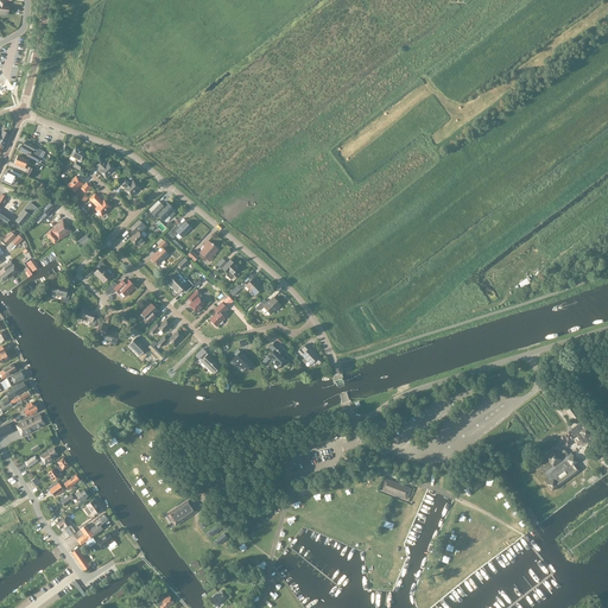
[(23,145),(19,151),(27,154),(26,156),(38,163),(40,158),(42,159),(45,152),(43,151),(36,147),(25,141),(24,145),(23,145)]
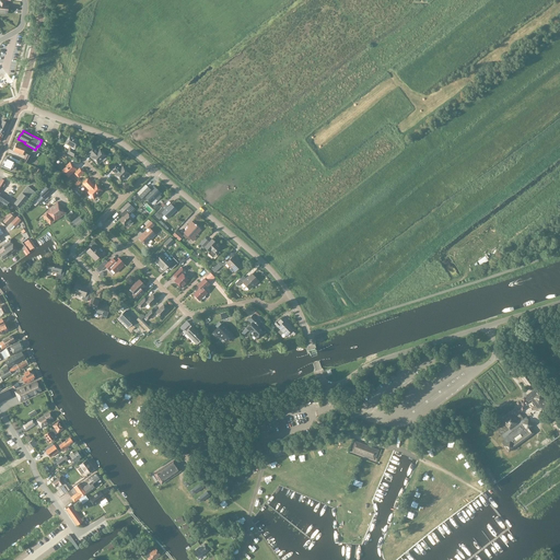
[(72,148),(71,149),(70,149),(68,153),(73,156),(76,152),(73,151),(74,149),(79,141),(70,136),(66,143),(72,148)]
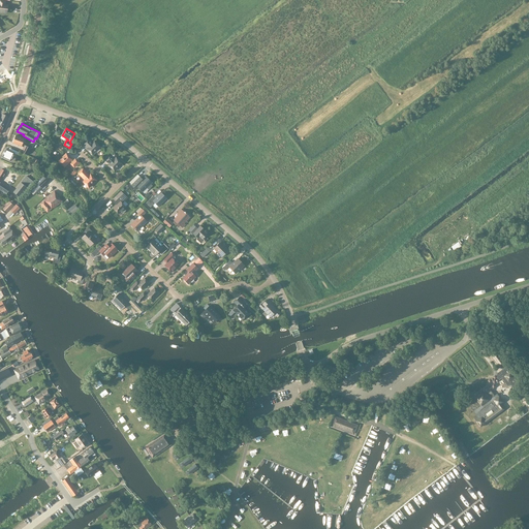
[(12,144),(21,147),(24,138),(16,135),(12,144)]
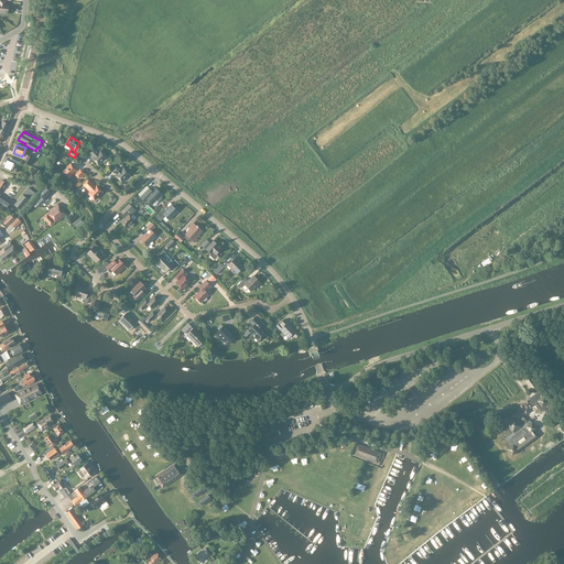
[(98,165),(106,158),(100,151),(98,153),(94,149),(89,153),(93,158),(93,159),(98,165)]
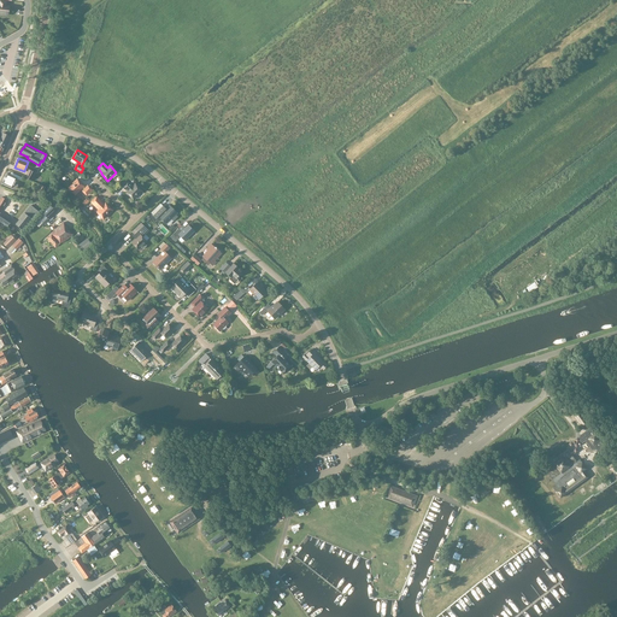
[(35,174),(29,170),(24,177),(31,181),(35,174)]
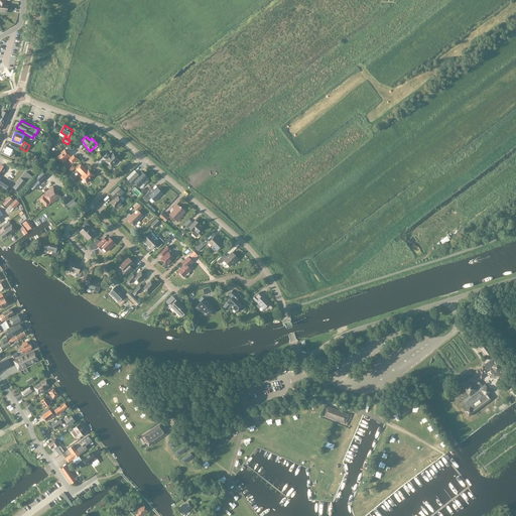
[(5,145),(1,153),(3,154),(11,158),(12,158),(13,158),(14,155),(14,154),(12,153),(13,149),(16,151),(17,148),(9,144),(8,146),(7,146),(5,145)]
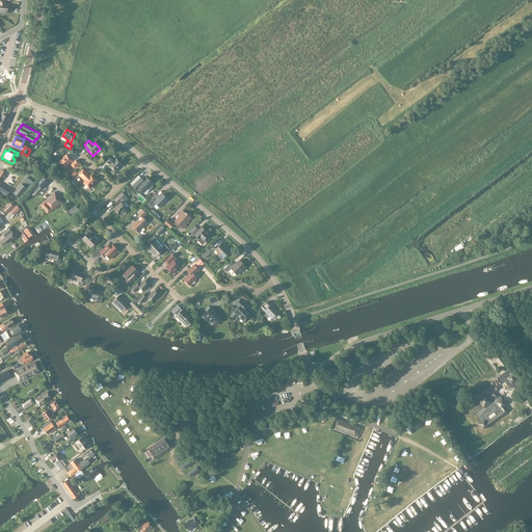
[(64,168),(70,163),(71,164),(74,168),(79,164),(75,160),(73,162),(72,161),(67,155),(58,162),(64,168)]
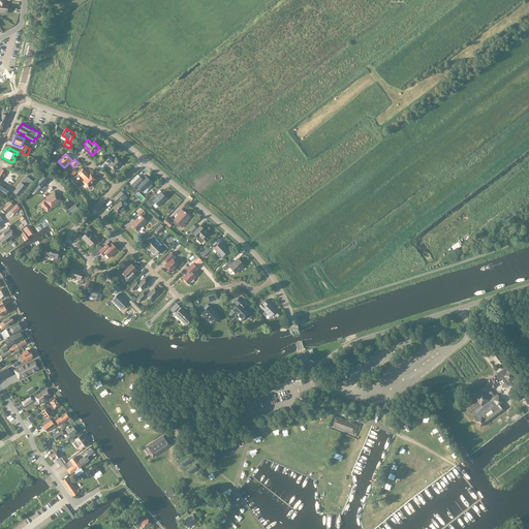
[(110,156),(107,154),(103,159),(105,160),(109,164),(109,165),(114,170),(121,163),(116,158),(114,160),(110,156)]
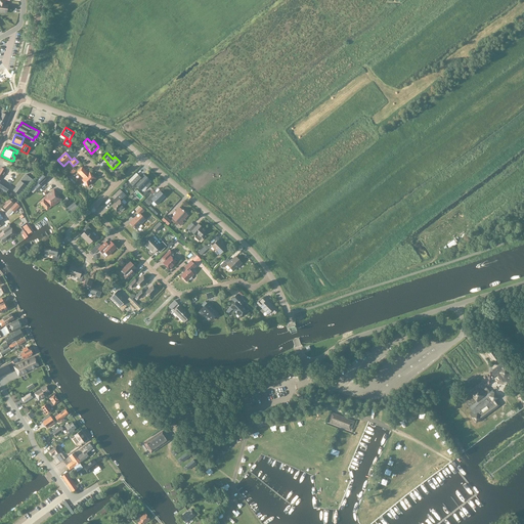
[(82,168),(81,168),(80,167),(76,171),(84,178),(82,180),(87,186),(94,179),(89,173),(88,174),(82,168)]
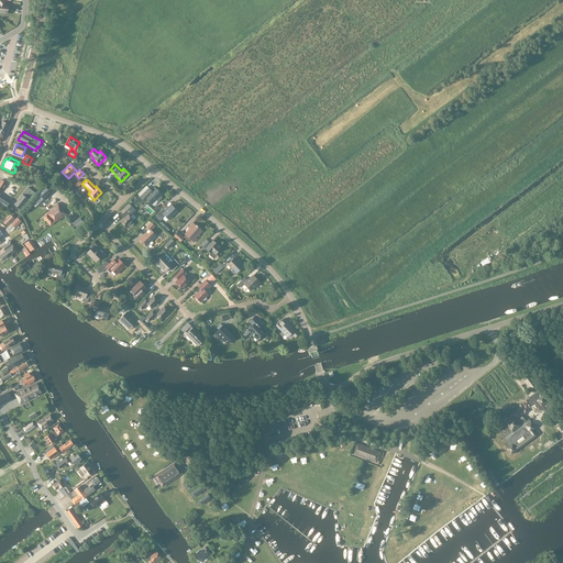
[(29,188),(14,205),(20,209),(28,200),(29,201),(35,194),(29,188)]
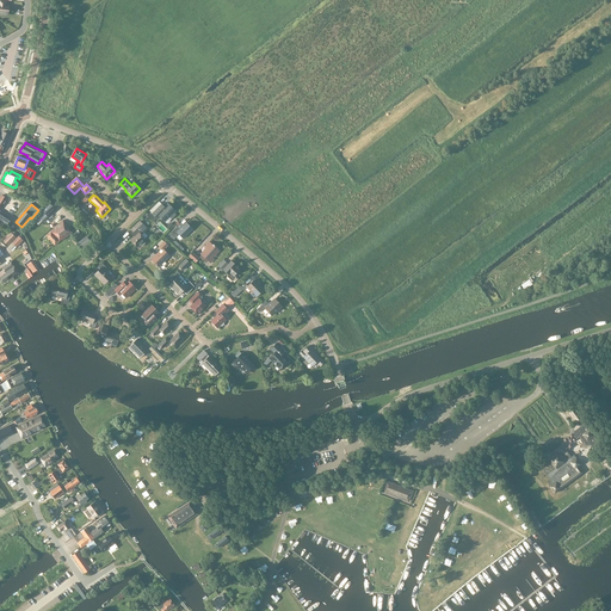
[(37,216),(43,222),(55,210),(49,204),(37,216)]
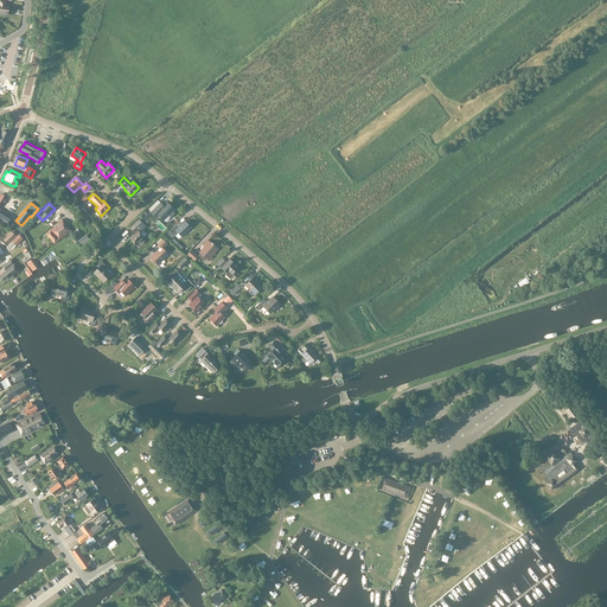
[(154,209),(151,206),(148,210),(157,218),(159,216),(163,221),(168,216),(170,217),(173,213),(172,211),(173,210),(166,203),(163,206),(160,203),(154,209)]
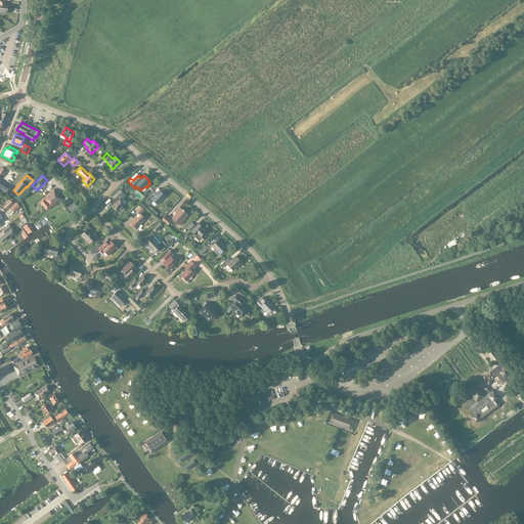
[(9,189),(2,184),(0,186),(0,188),(5,192),(9,189)]
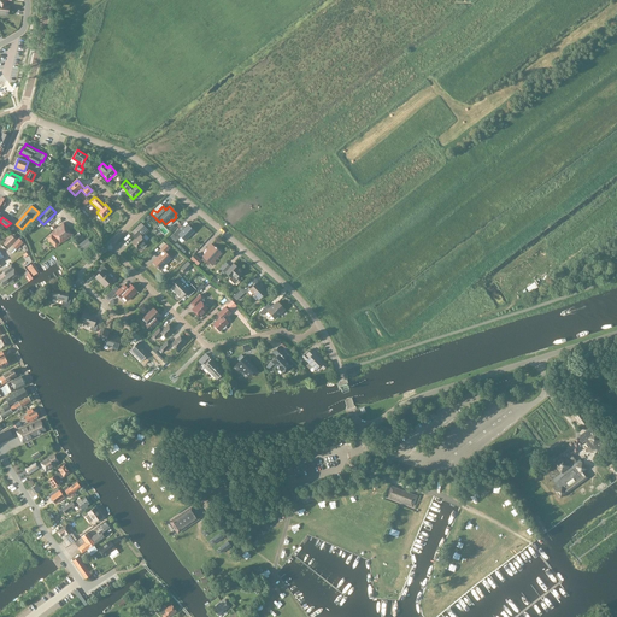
[(168,230),(159,222),(154,227),(163,235),(168,230)]
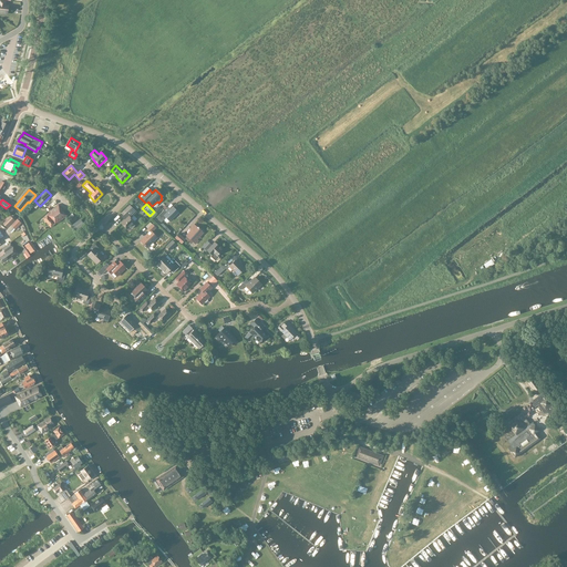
[(42,218),(51,227),(58,222),(58,223),(68,215),(59,205),(50,212),(51,213),(42,218)]
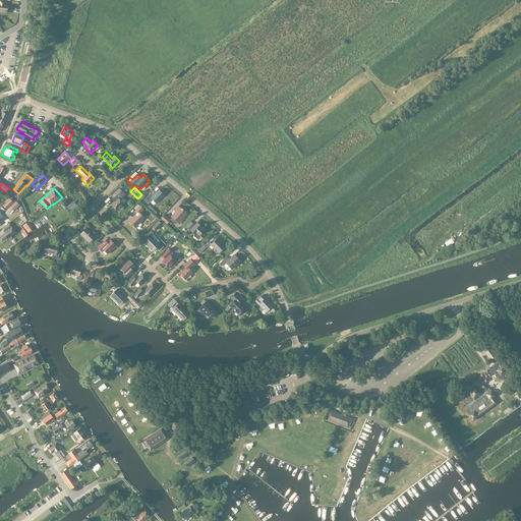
[(123,204),(120,200),(125,194),(121,190),(113,198),(116,200),(111,206),(117,211),(118,209),(120,211),(123,208),(122,206),(123,204)]
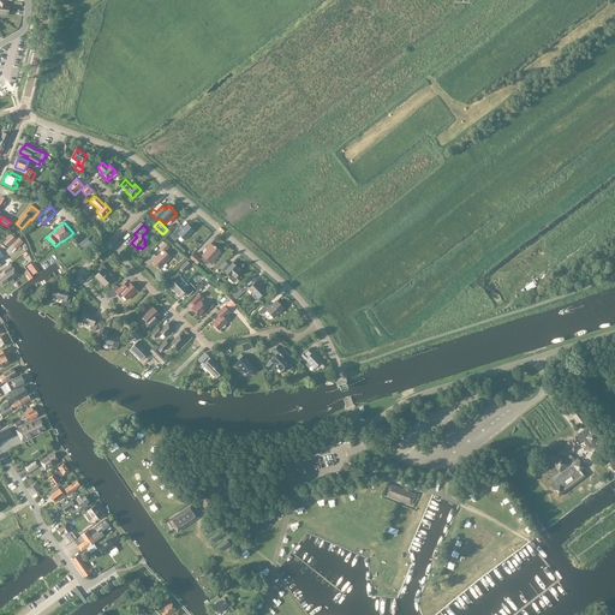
[(174,242),(180,237),(184,240),(193,231),(187,225),(180,232),(178,228),(169,237),(174,242)]
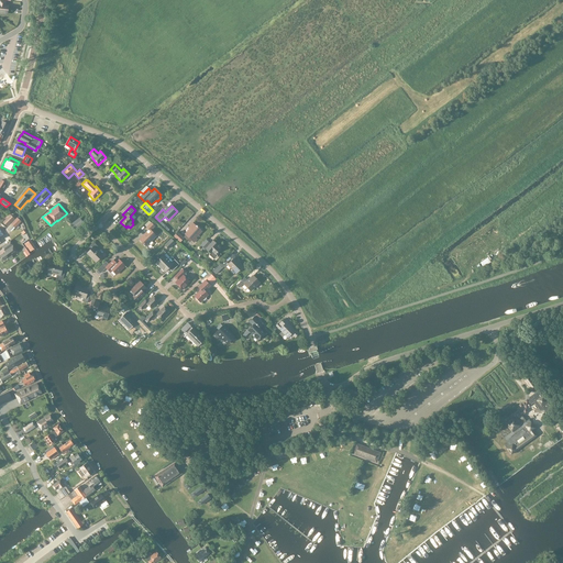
[(10,214),(2,222),(7,227),(14,219),(10,214)]
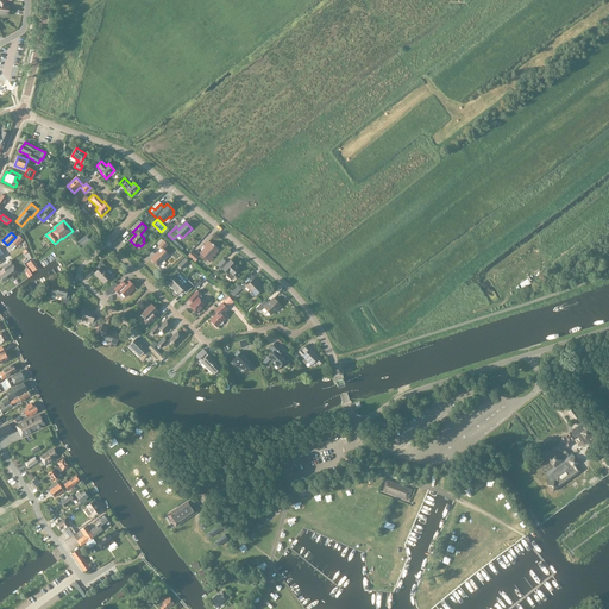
[(16,246),(23,240),(18,236),(11,243),(16,246)]
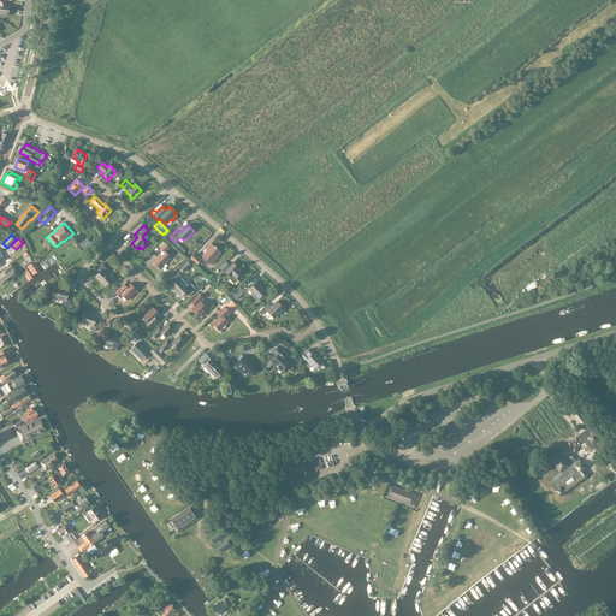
[(163,252),(152,262),(159,270),(171,259),(165,253),(169,248),(165,244),(160,249),(163,252)]
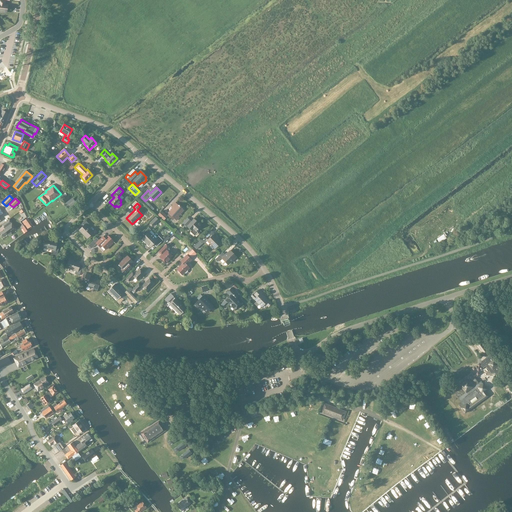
[(165,213),(171,207),(167,203),(161,209),(165,213)]
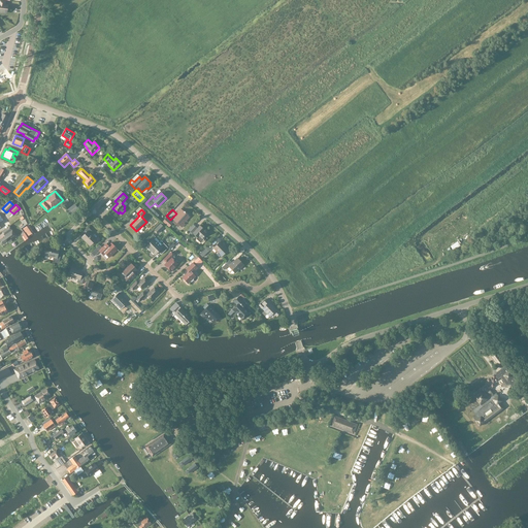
[(173,220),(182,228),(185,225),(183,223),(189,217),(180,209),(176,213),(178,215),(174,220),(173,220)]
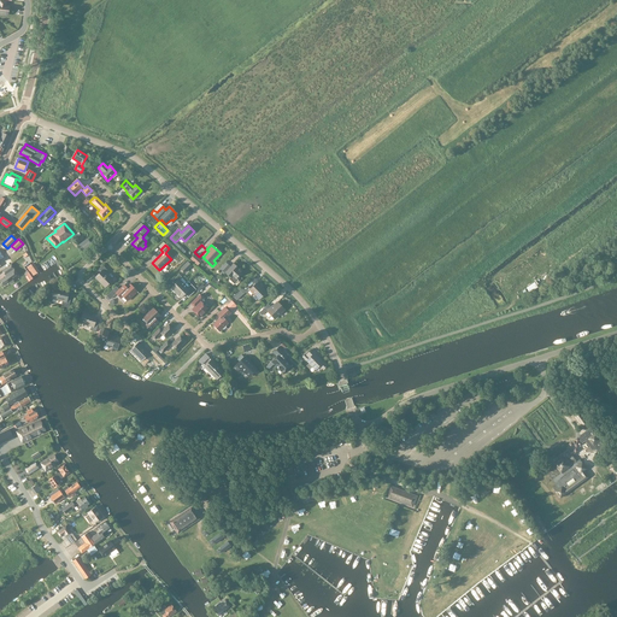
[(191,259),(198,266),(201,262),(194,254),(191,259)]
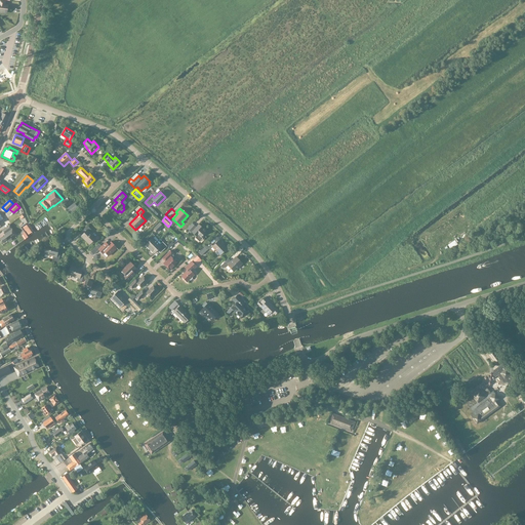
[(163,227),(159,223),(153,229),(157,233),(163,227)]
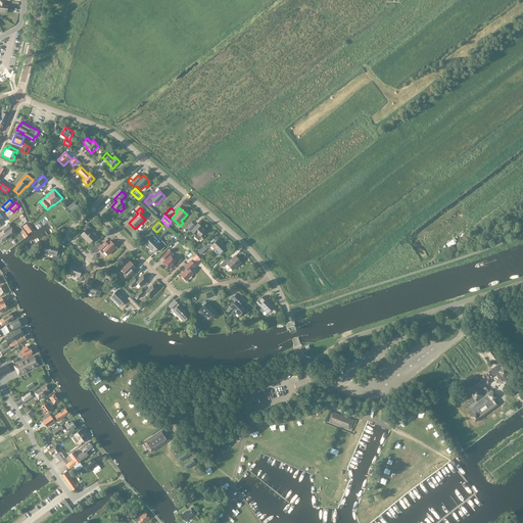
[(22,227),(25,230),(28,234),(33,230),(28,223),(22,227)]
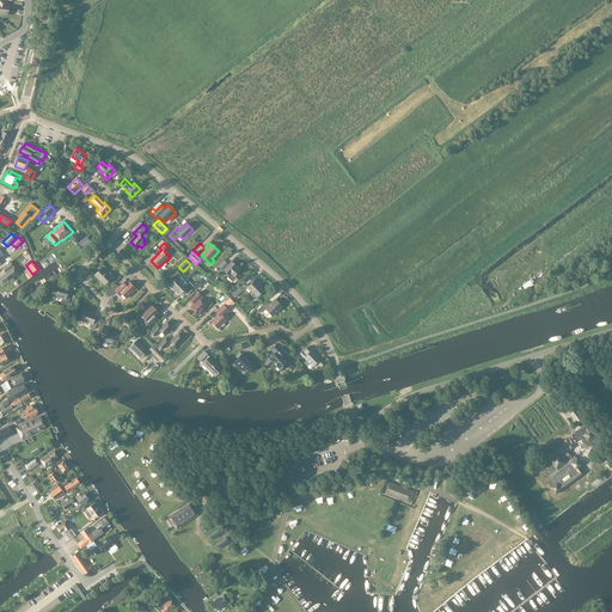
[(6,274),(0,277),(0,279),(4,283),(7,280),(7,282),(13,281),(13,279),(19,274),(11,262),(2,269),(6,274)]
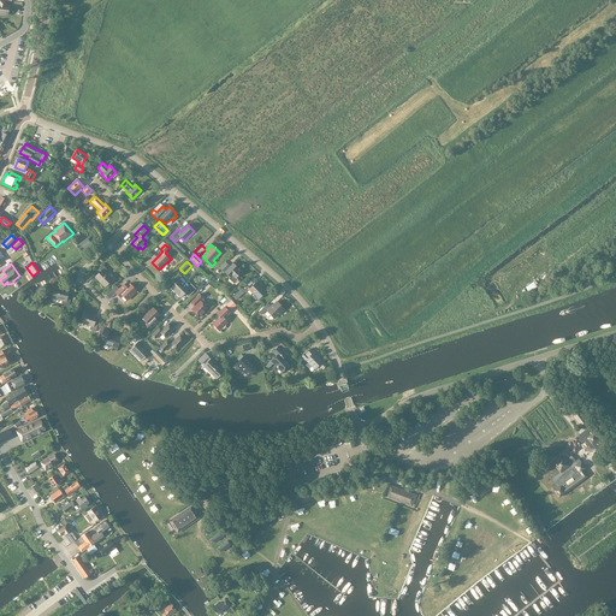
[(226,266),(220,272),(226,277),(227,274),(230,277),(229,279),(234,284),(235,284),(237,280),(237,279),(236,278),(241,273),(237,270),(238,268),(234,264),(229,268),(226,266)]
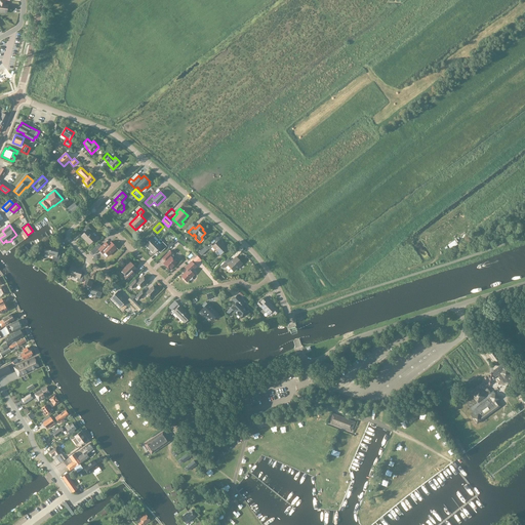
[(80,233),(82,236),(81,237),(88,244),(95,238),(89,232),(91,230),(87,226),(80,233)]
